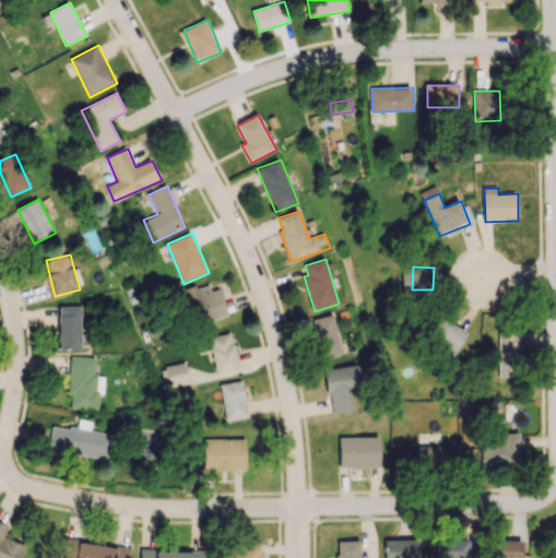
[(227,317),(216,282),(189,291),(200,325),(227,317)]
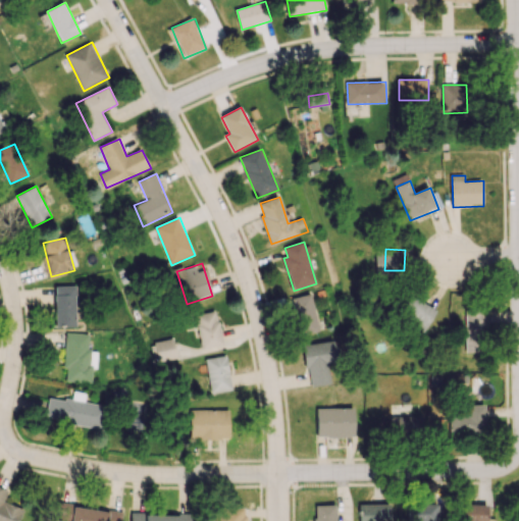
[(78,287),(56,287),(56,327),(78,327),(78,319),(78,287)]
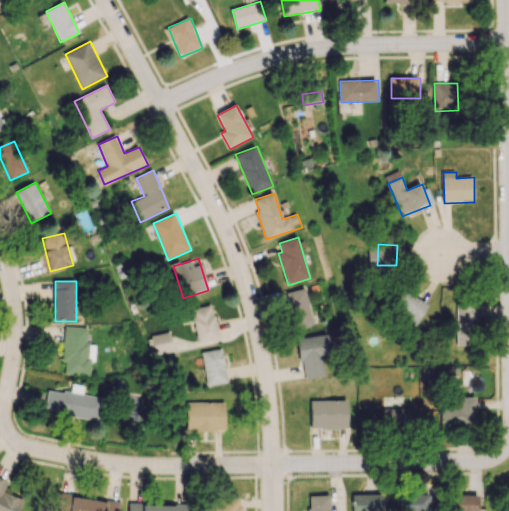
[(293,329),(312,327),(308,289),(289,291),(293,329)]
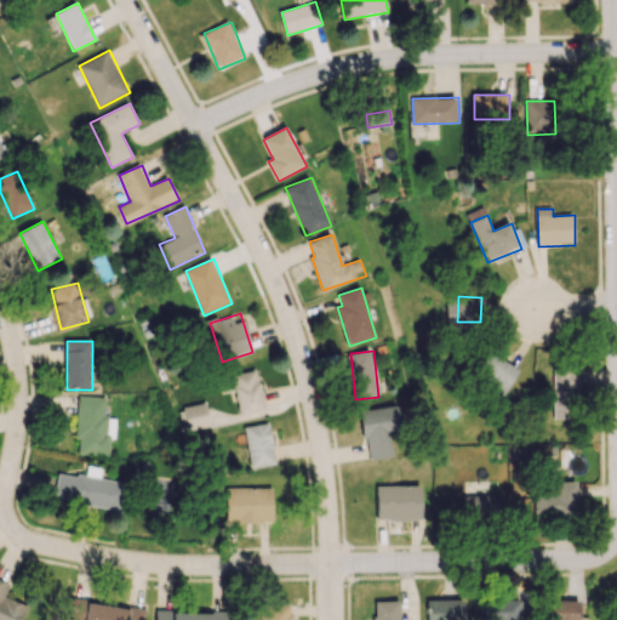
[(504,397),(521,370),(491,351),(474,376),(504,397)]
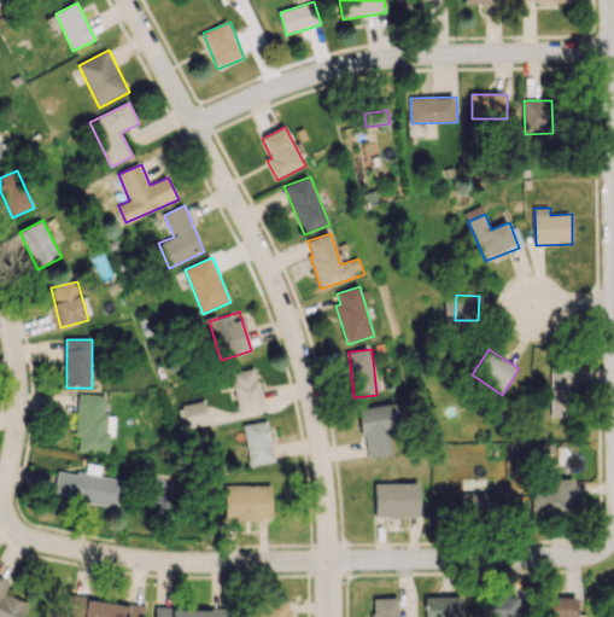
[(265,409),(256,367),(232,373),(241,414),(265,409)]
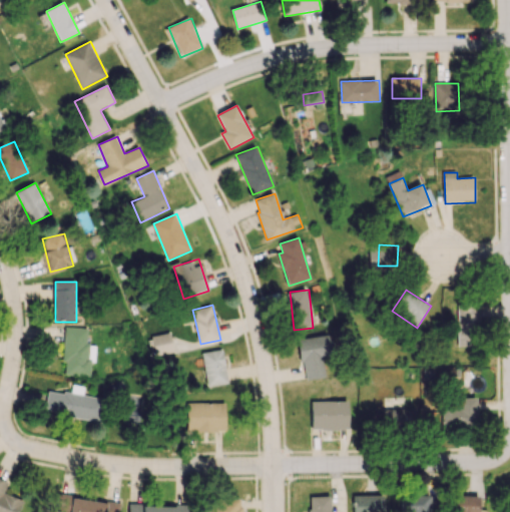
[(477,306),(459,307),(460,347),(478,346),(477,306)]
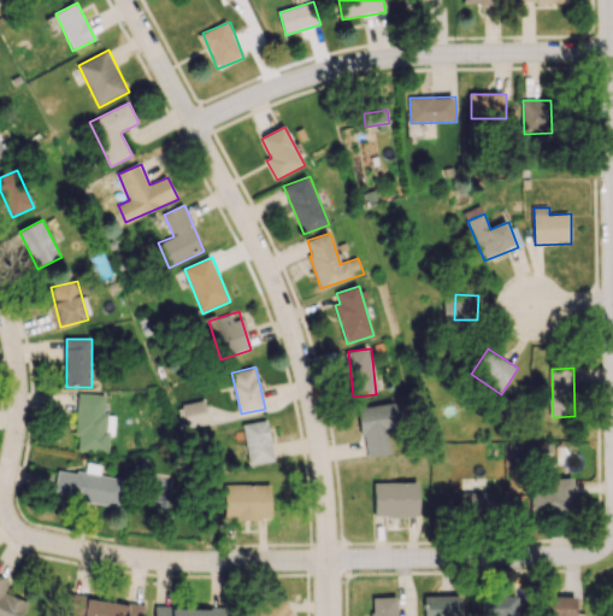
[(78,452),(111,453),(111,436),(116,436),(117,415),(106,415),(107,396),(81,394),(78,452)]
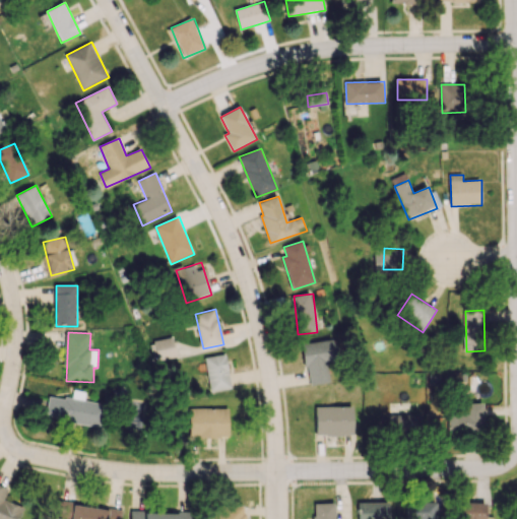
[(155,362),(178,358),(175,338),(152,342),(155,362)]
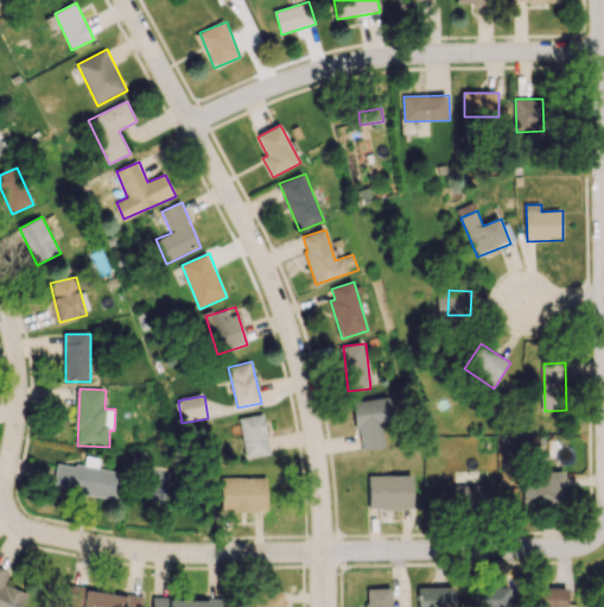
[(394,423),(389,397),(354,403),(361,451),(386,448),(382,425),(394,423)]
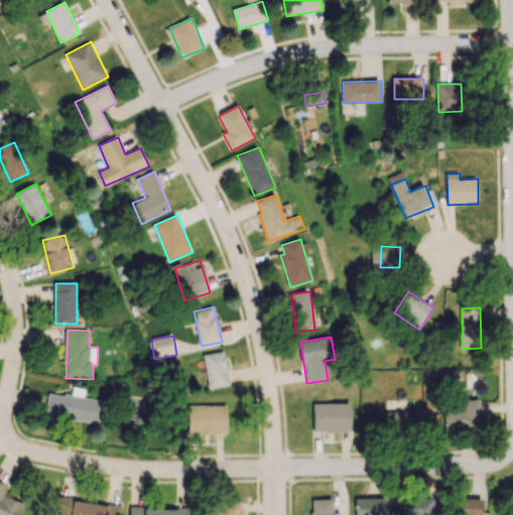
[(207,369),(210,389),(229,387),(226,354),(197,357),(199,370),(207,369)]
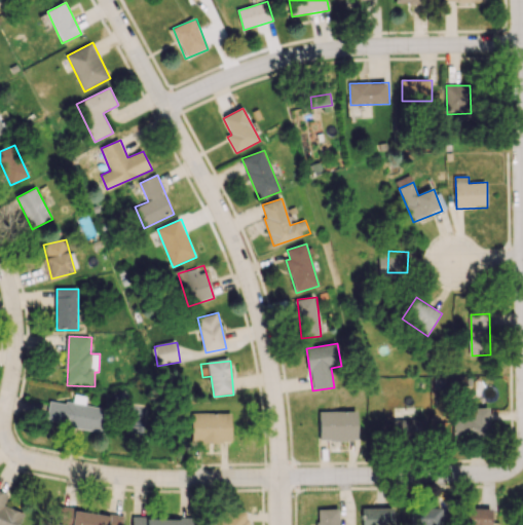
[(460,384),(465,394),(477,387),(473,378),(460,384)]
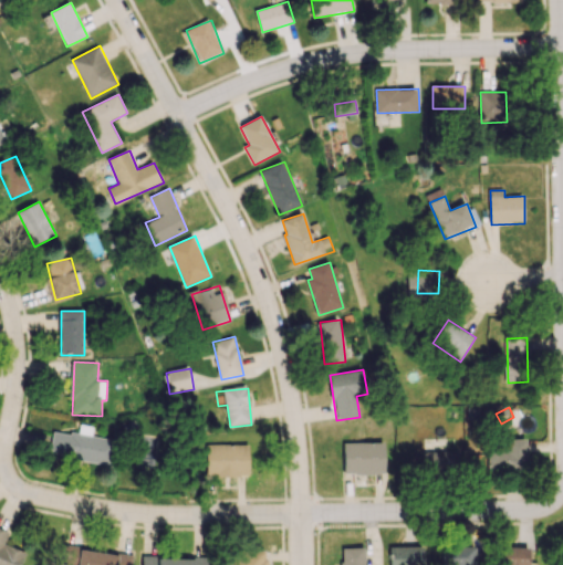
[(480,410),(475,410),(475,414),(469,414),(470,431),(481,430),(480,410)]
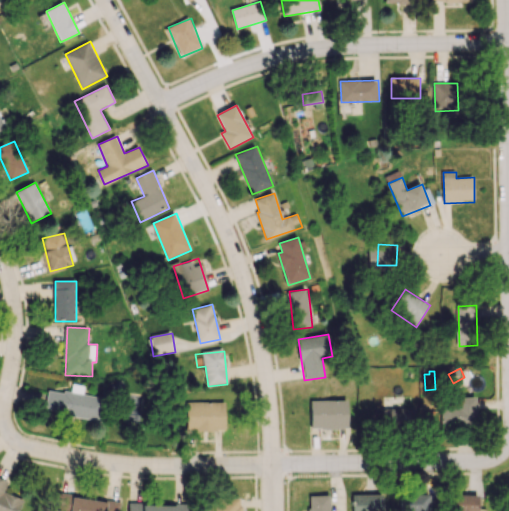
[(102,421),(106,399),(85,395),(86,386),(74,384),(72,394),(49,390),(45,410),(102,421)]
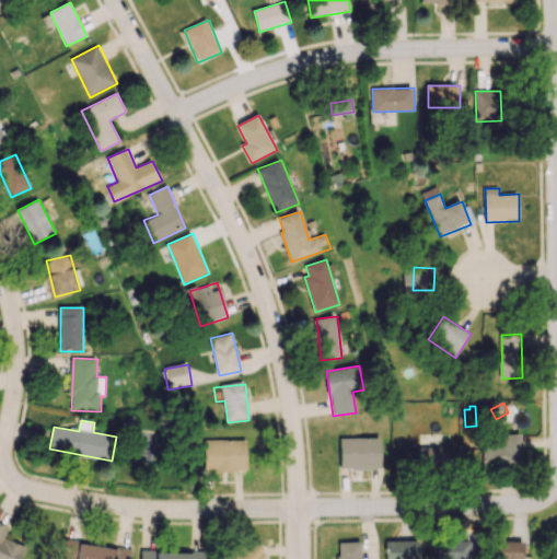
[(522,434),(499,435),(499,446),(484,447),(484,465),(522,464),(522,434)]
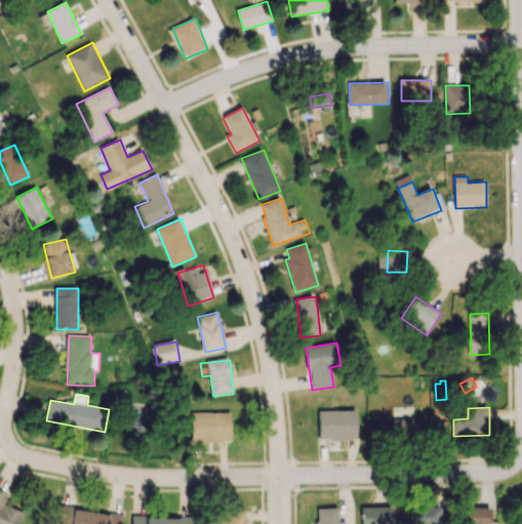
[(357,410),(319,411),(320,441),(357,440),(357,410)]
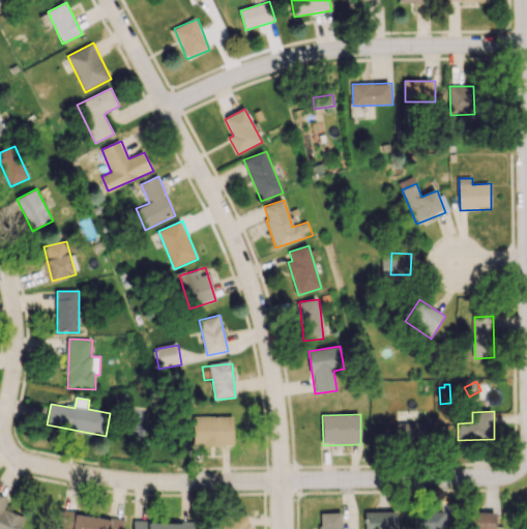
[(233,417),(194,417),(195,447),(234,447),(233,417)]
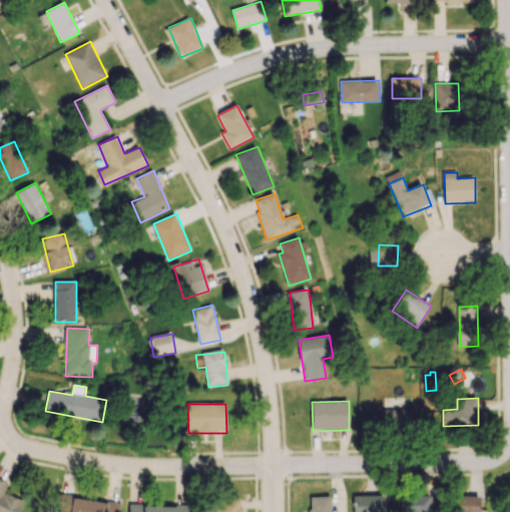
[(387,424),(417,421),(415,409),(386,412),(387,424)]
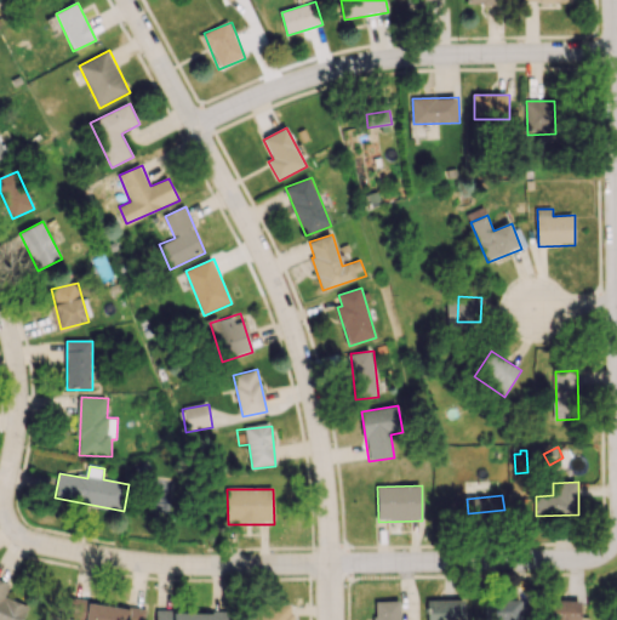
[(23,619),(29,607),(6,598),(11,584),(0,580),(0,619),(23,619)]
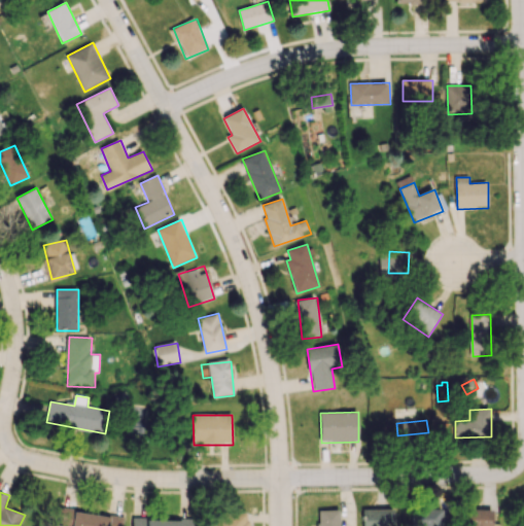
[(394,525),(394,510),(364,511),(364,525),(394,525)]
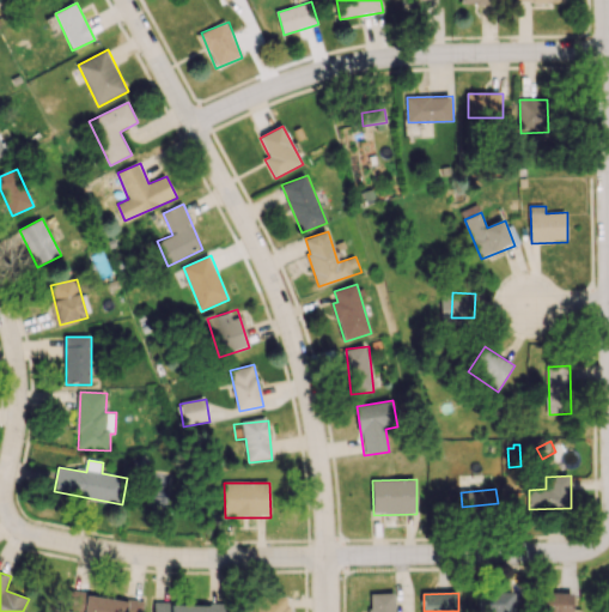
[(516,611),(516,593),(481,593),(481,611),(516,611)]
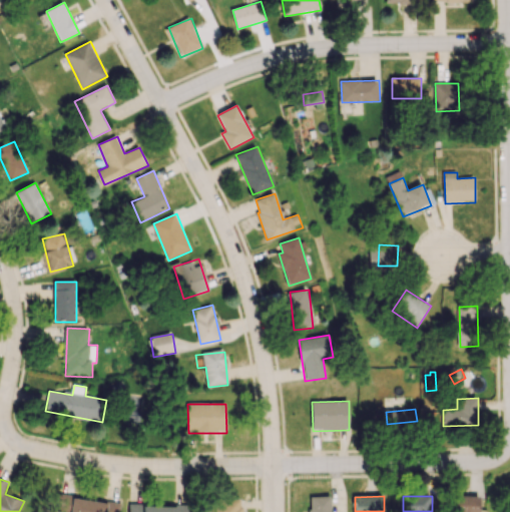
[(480,497),(457,496),(456,511),(488,511),(488,510),(480,510),(480,497)]
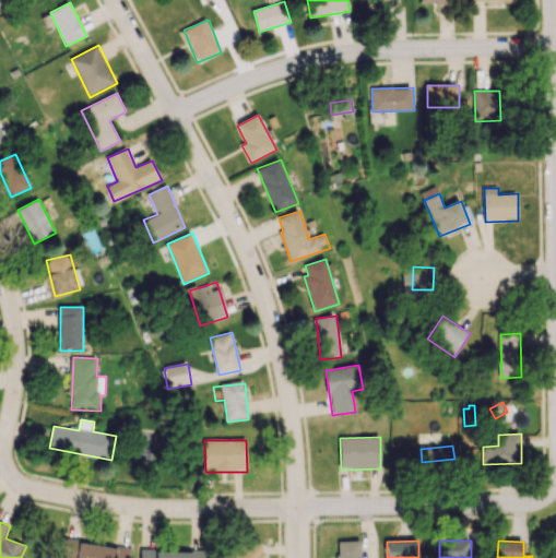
[(361,557),(361,542),(338,542),(338,557),(361,557)]
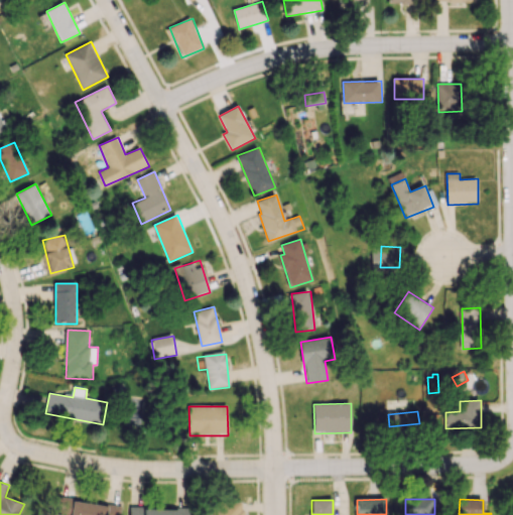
[(244,514),(244,502),(223,503),(223,514),(244,514)]
